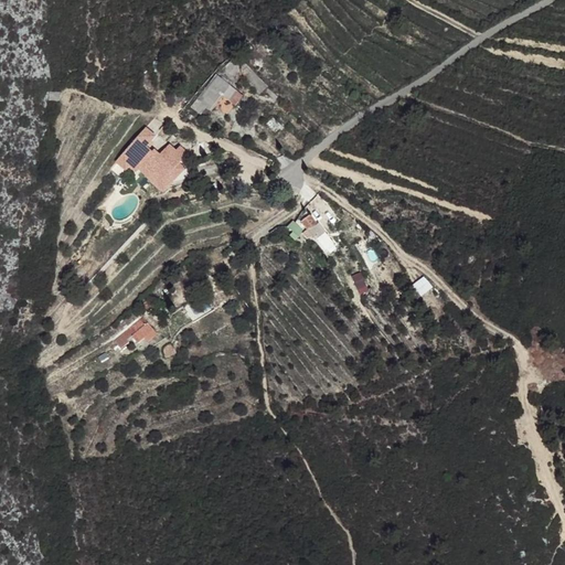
[(247,80),(260,92),(266,86),(254,73),(247,80)]
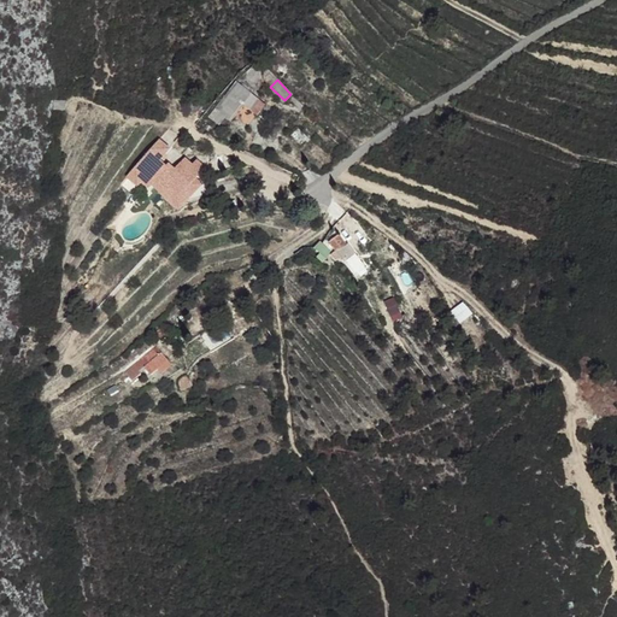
[(228,90),(213,112),(218,116),(215,121),(225,128),(236,112),(244,117),(252,104),(228,90)]
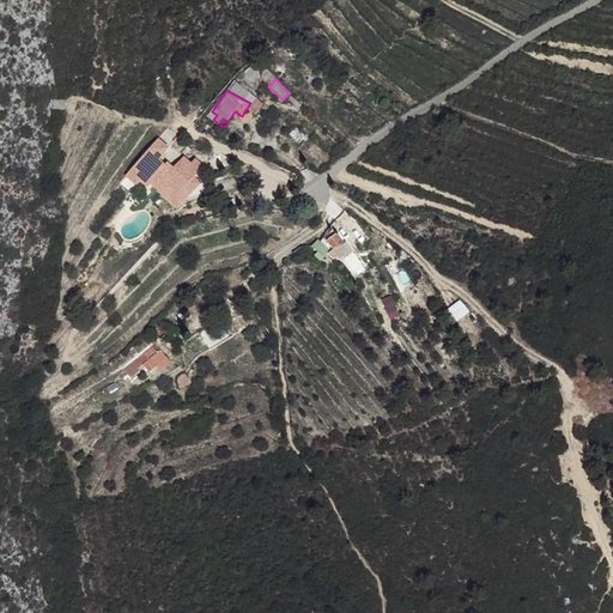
[(256,107),(250,103),(242,116),(248,120),(256,107)]
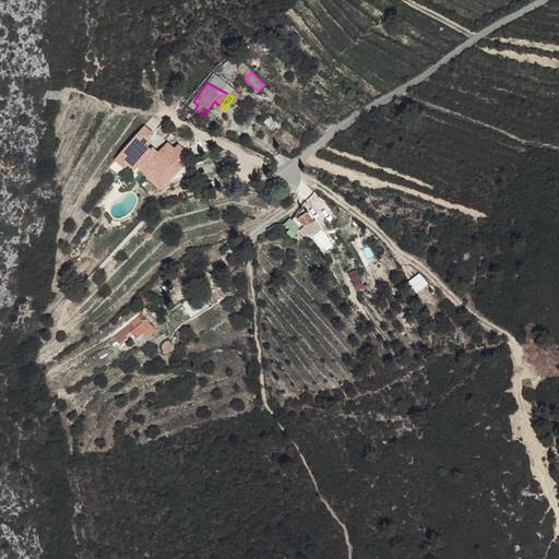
[(153,150),(143,145),(122,183),(132,188),(153,150)]
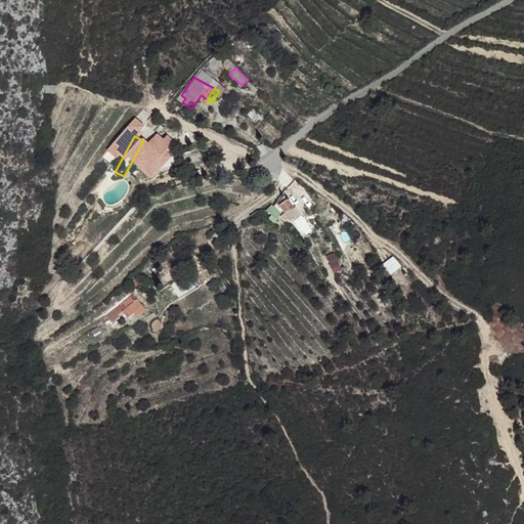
[(166,150),(158,145),(144,169),(167,181),(184,171),(177,159),(171,160),(163,155),(166,150)]
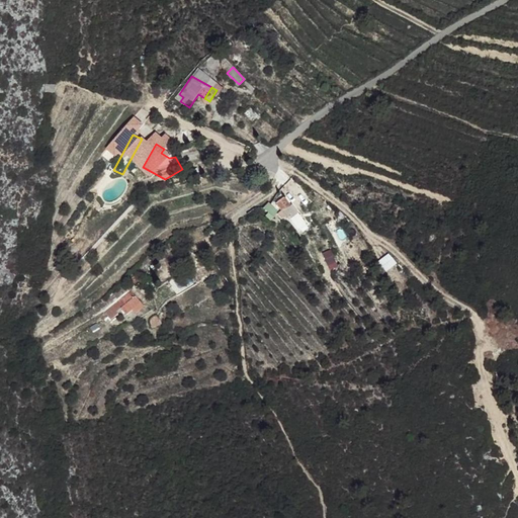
[(284,194),(273,191),(269,202),(281,206),(281,205),(284,194)]
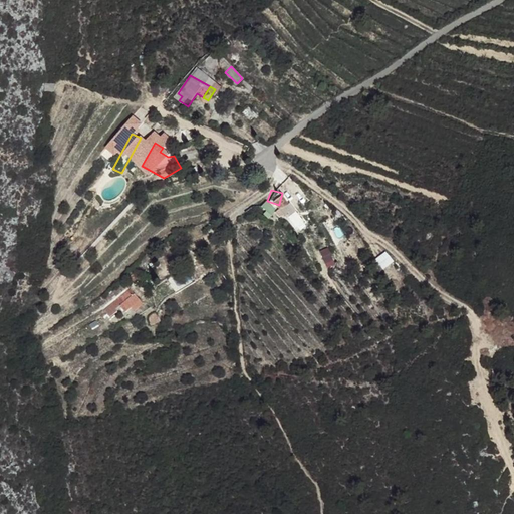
[(282,192),(282,193),(279,204),(286,206),(290,194),(282,192)]
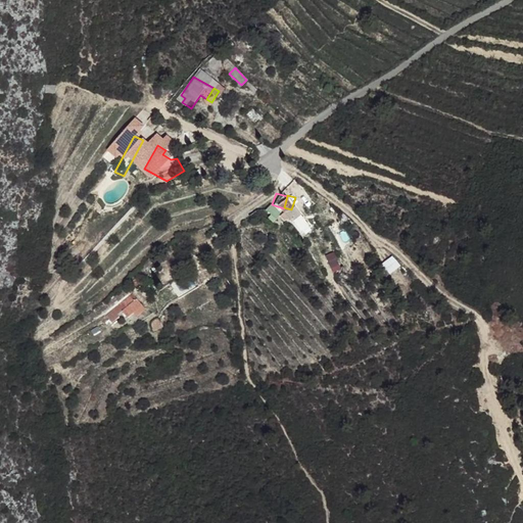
[(275,210),(263,206),(259,212),(273,217),(275,210)]
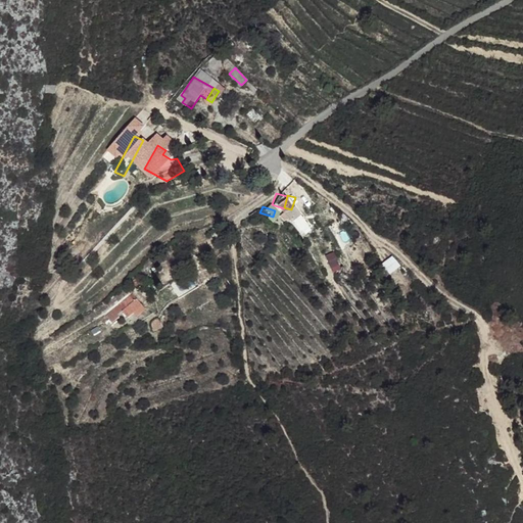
[(381,263),(387,274),(398,267),(392,256),(381,263)]
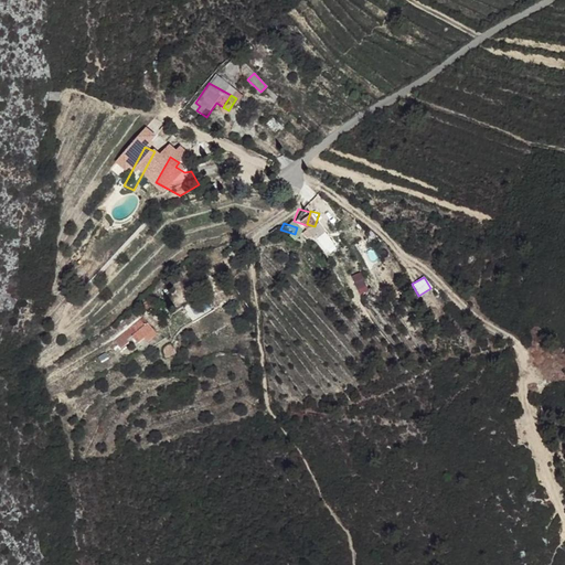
[(147,323),(131,338),(139,345),(146,339),(153,330),(147,323)]
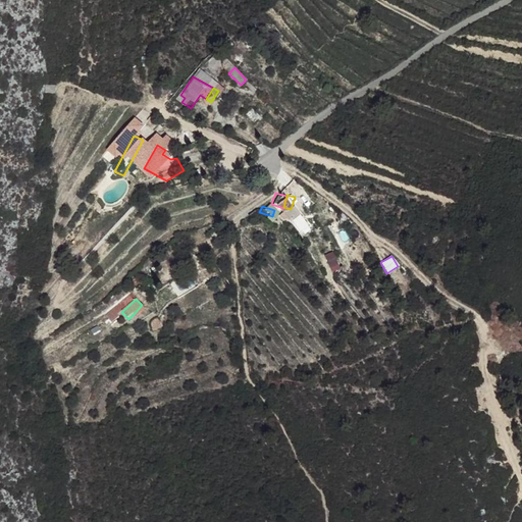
[(146,309),(142,305),(135,313),(139,317),(146,309)]
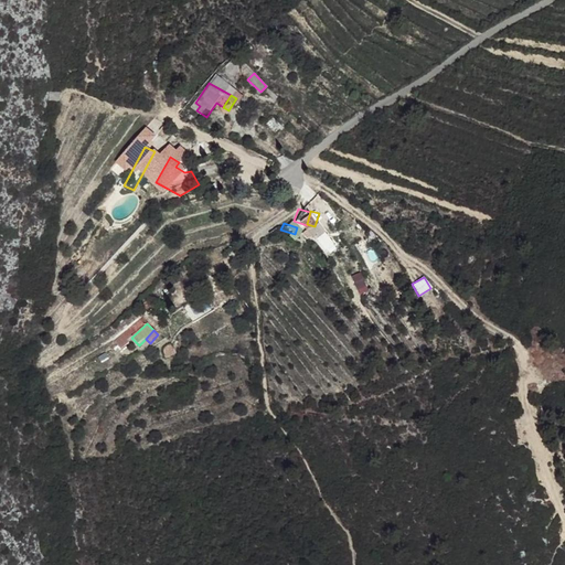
[(170,344),(162,350),(161,353),(167,360),(177,353),(170,344)]
